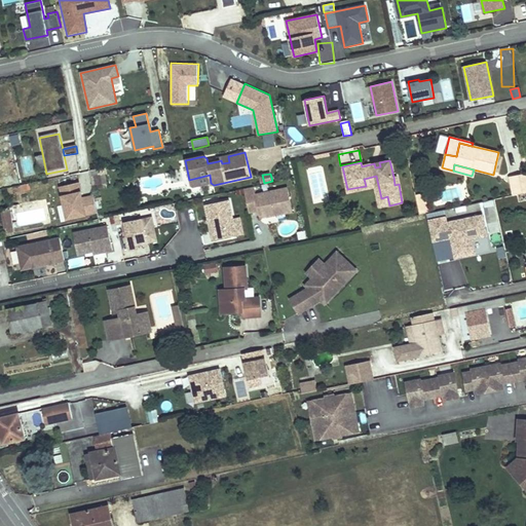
[(514,194),(525,191),(525,174),(510,178),(514,194)]
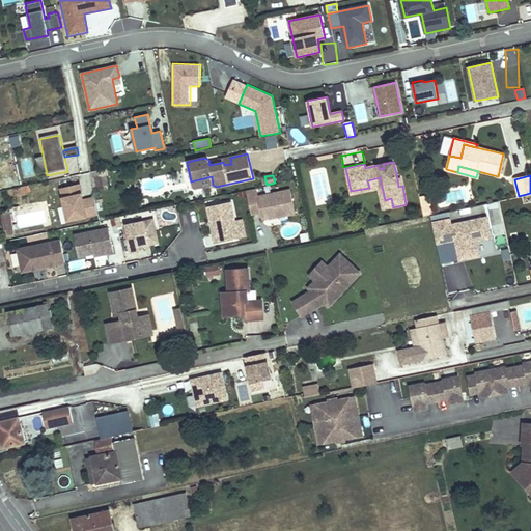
[(212,176),(191,182),(192,187),(195,189),(213,185),(212,176)]
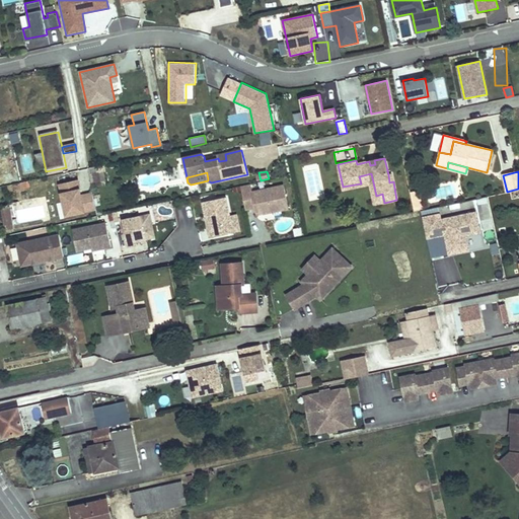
[(105,182),(103,173),(89,175),(91,184),(105,182)]
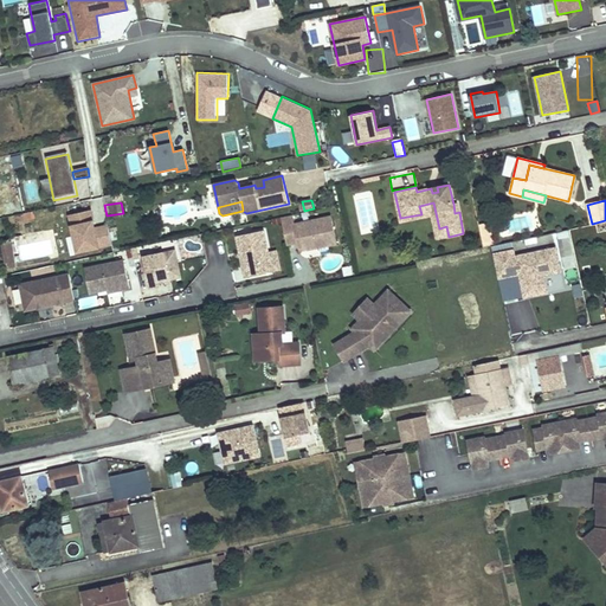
[(400,221),(432,216),(437,239),(449,237),(446,226),(439,229),(433,202),(419,206),(421,214),(400,218),(400,221)]
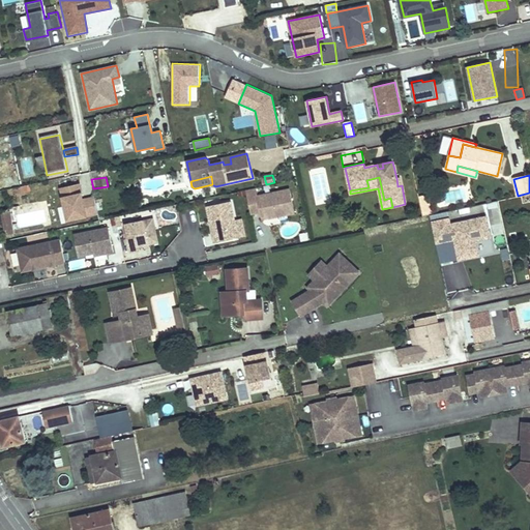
[(27,193),(26,185),(15,187),(17,195),(27,193)]
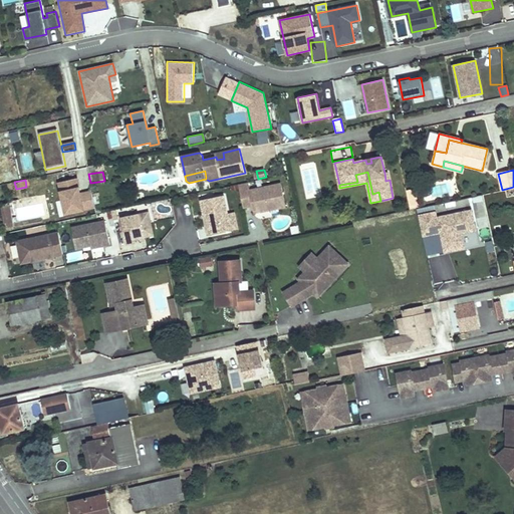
[(77,181),(56,185),(63,219),(84,215),(80,195),(77,181)]
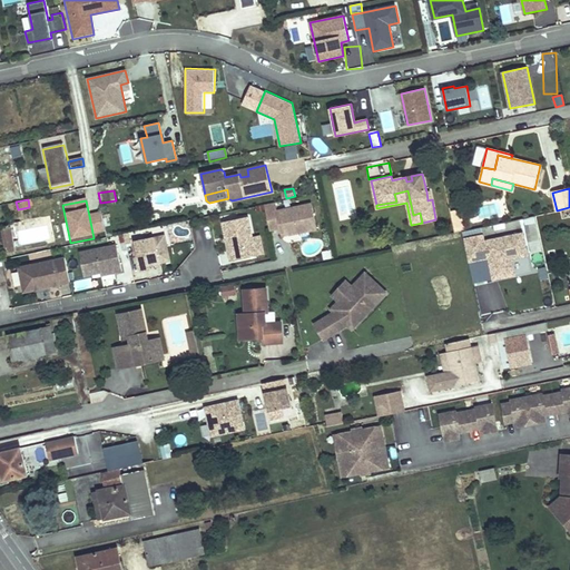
[(312,204),(277,210),(275,203),(265,205),(269,231),(279,228),(281,234),(285,233),(290,235),(317,229),(312,204)]
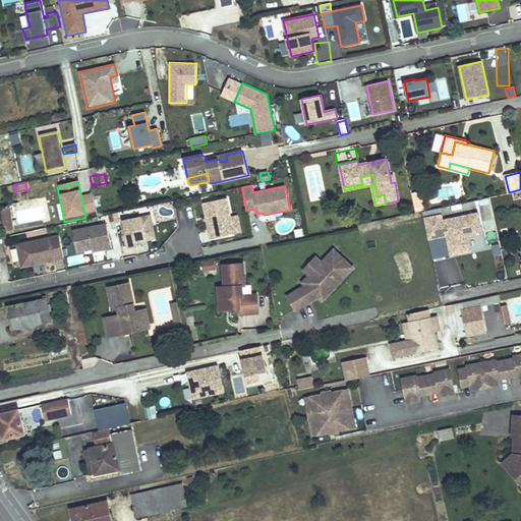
[(421,198),(420,191),(412,193),(414,200),(421,198)]
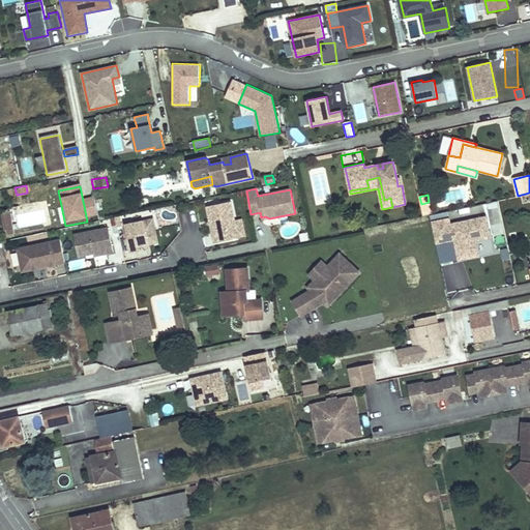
[(83,201),(87,222),(98,219),(94,198),(83,201)]
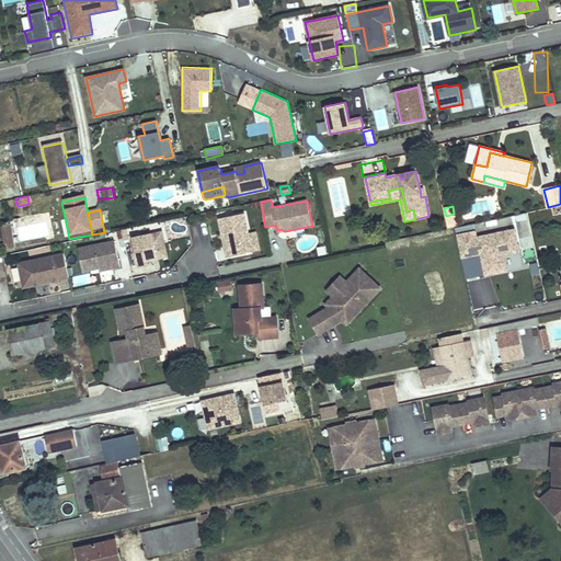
[(244,214),(219,218),(224,238),(226,238),(228,248),(225,248),(227,258),(252,252),(249,233),(244,214)]
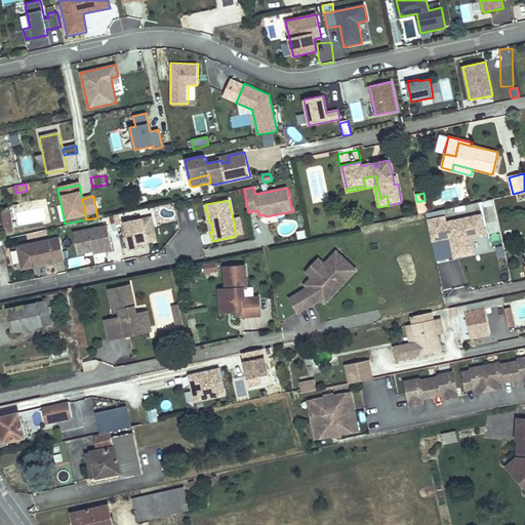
[(428,212),(425,200),(417,202),(419,214),(428,212)]
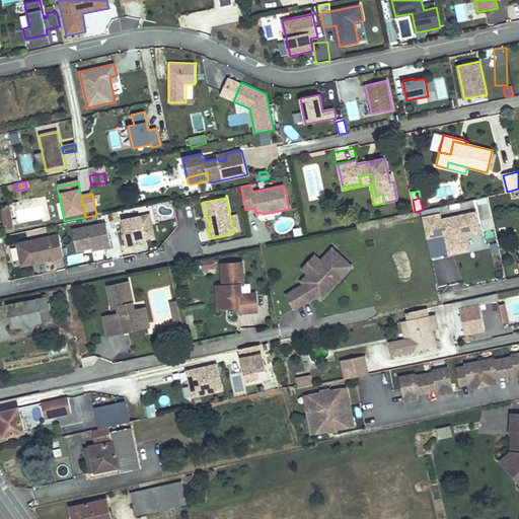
[(8,229),(13,228),(9,207),(7,205),(2,209),(5,226),(7,225),(8,229)]
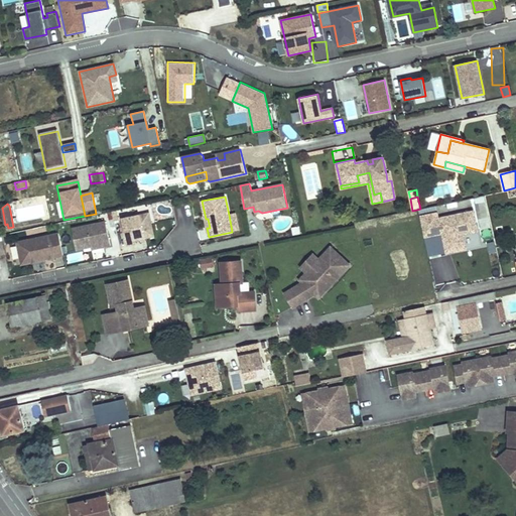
[(467,248),(463,233),(477,230),(473,211),(438,219),(436,213),(420,217),(424,236),(442,232),(445,232),(446,235),(443,238),(447,252),(467,248)]
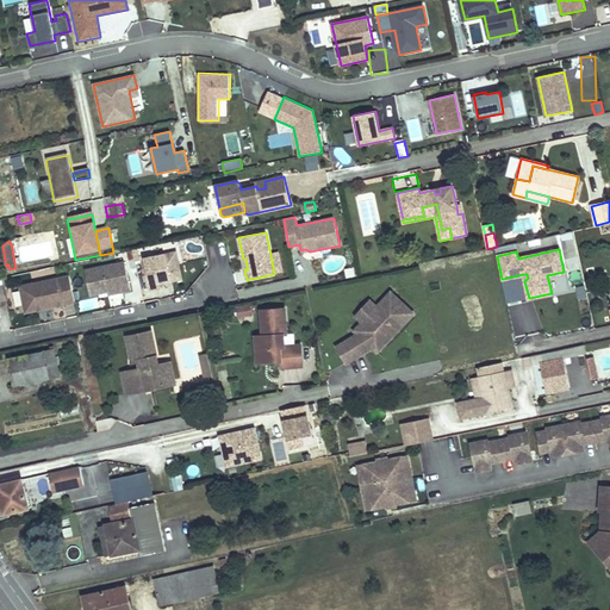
[(176,251),(144,259),(150,290),(160,287),(160,284),(166,282),(172,281),(182,279),(176,251)]
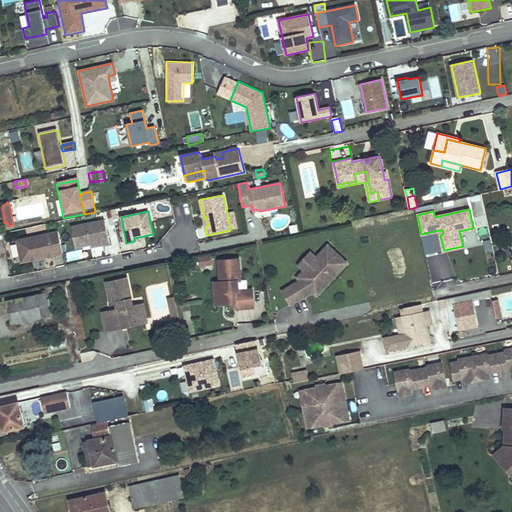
[(227,213),(230,230),(237,229),(233,211),(227,213)]
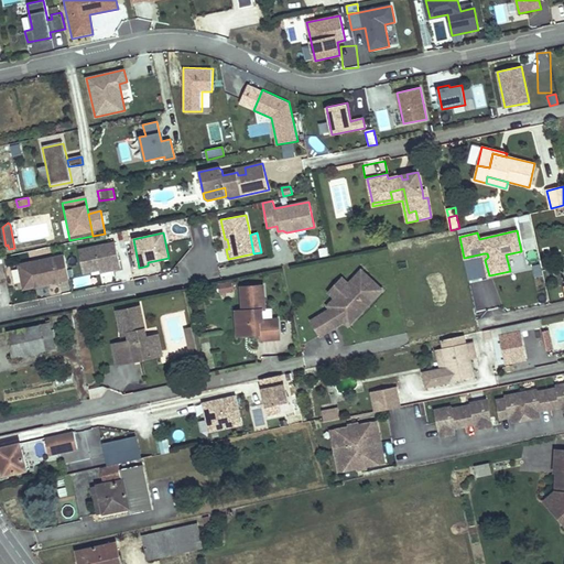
[(78,250),(84,273),(99,270),(111,267),(111,271),(121,269),(116,242),(78,250)]
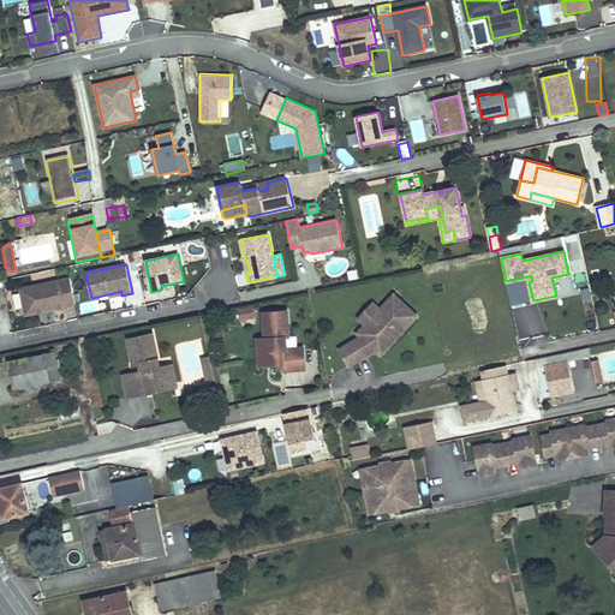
[(76,304),(71,278),(21,288),(25,311),(42,308),(43,311),(76,304)]
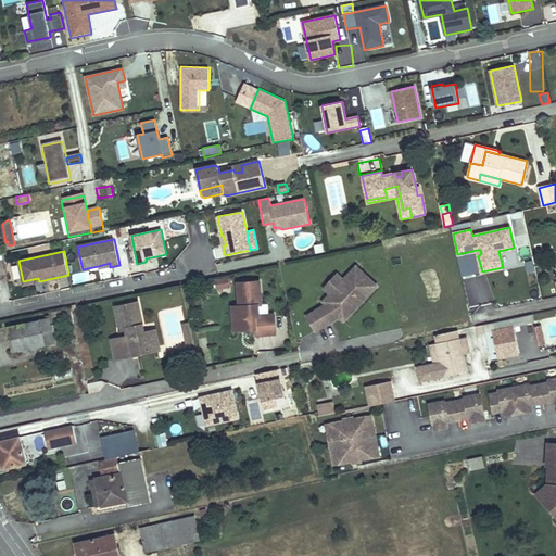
[(127,264),(117,266),(119,276),(130,274),(127,264)]
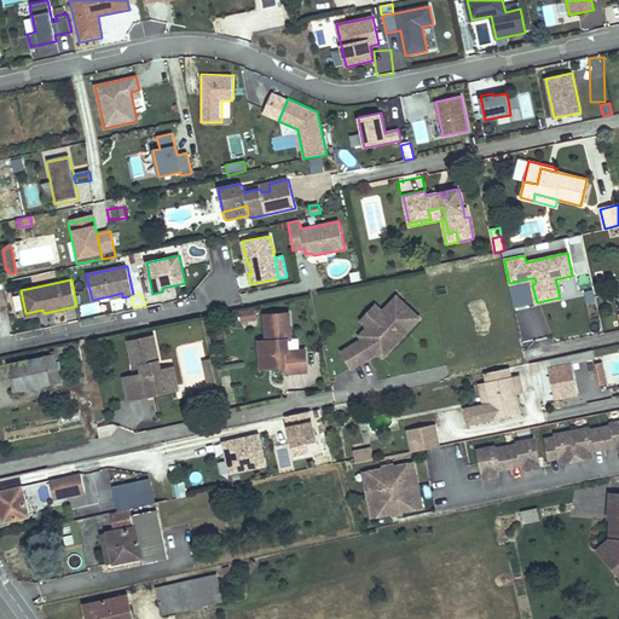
[(382,316),(371,327),(368,328),(359,336),(363,339),(341,352),(352,369),(369,359),(365,354),(374,350),(377,353),(382,357),(391,348),(391,345),(401,333),(405,333),(420,318),(397,296),(382,312),(382,316)]
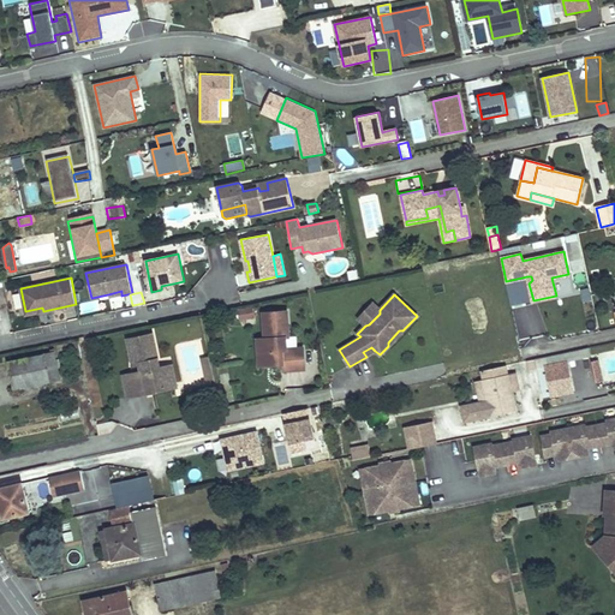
[(380,310),(372,303),(358,318),(365,326),(369,324),(380,314),(380,310)]
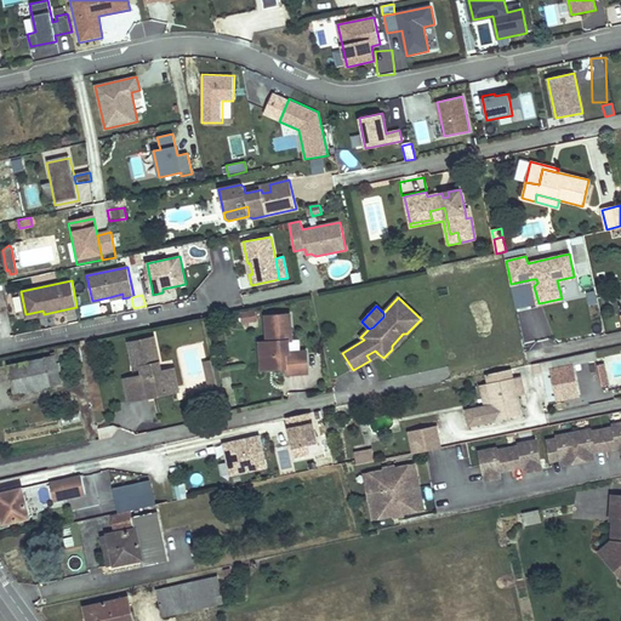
[(241,313),(244,323),(255,320),(254,311),(241,313)]
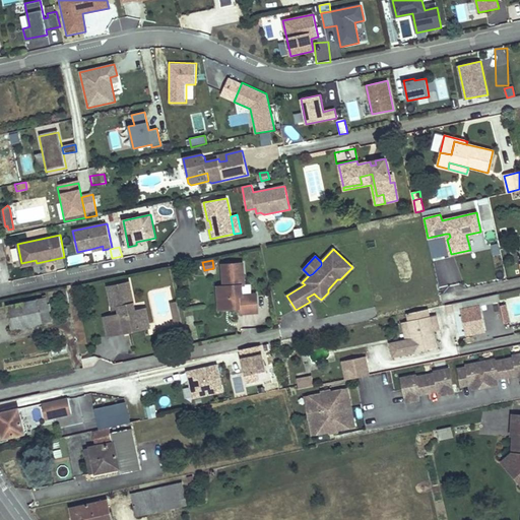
[(245,284),(243,263),(222,264),(224,286),(217,286),(219,309),(240,308),(240,314),(258,312),(256,294),(252,295),(242,295),(242,285),(245,284)]
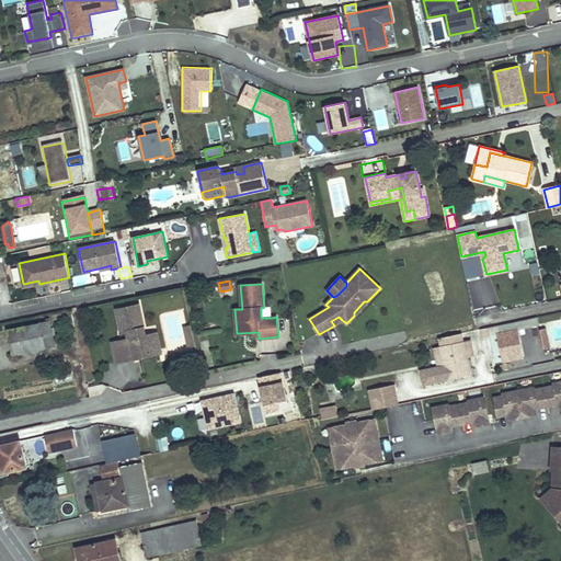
[(367,301),(364,301),(354,312),(354,316),(367,301)]
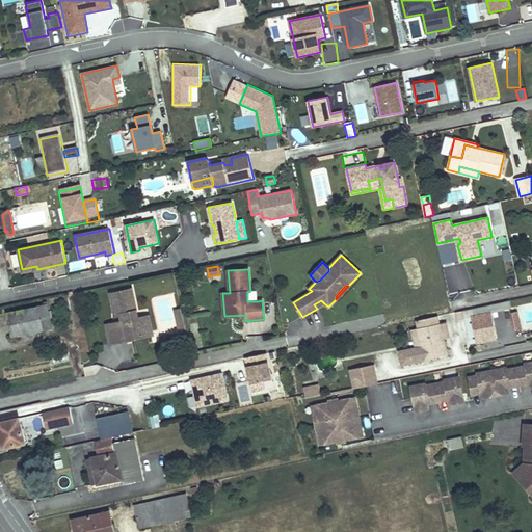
[(139,316),(133,288),(109,293),(114,317),(120,316),(121,320),(105,324),(109,345),(127,341),(126,336),(130,336),(131,340),(145,337),(143,328),(153,326),(150,314),(139,316)]
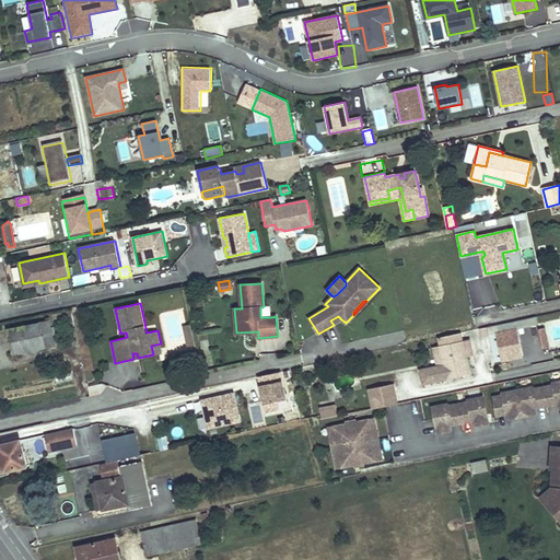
[(271,317),(270,306),(264,306),(260,307),(260,317),(271,317)]
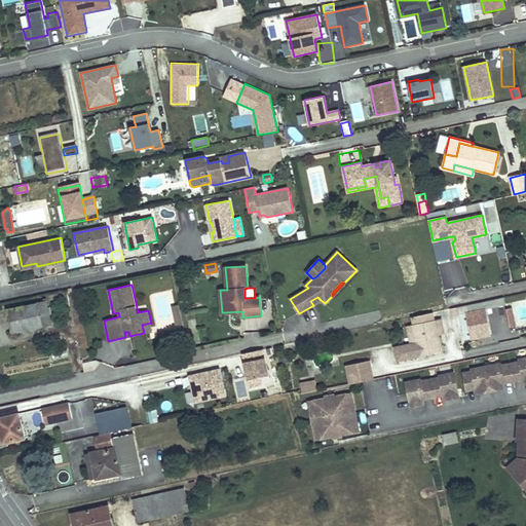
[(505,305),(503,298),(483,302),(485,309),(505,305)]
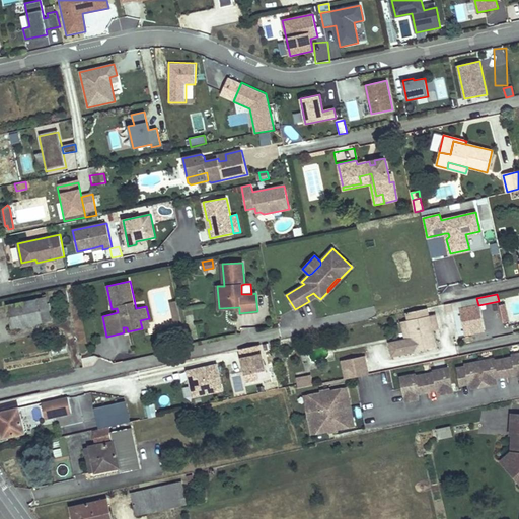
[(52,320),(47,296),(6,305),(11,329),(52,320)]
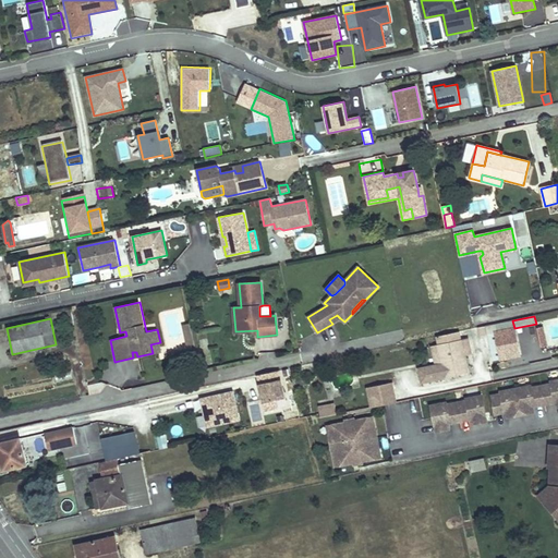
[(520,354),(514,328),(512,320),(486,326),(488,334),(496,331),(501,359),(520,354)]
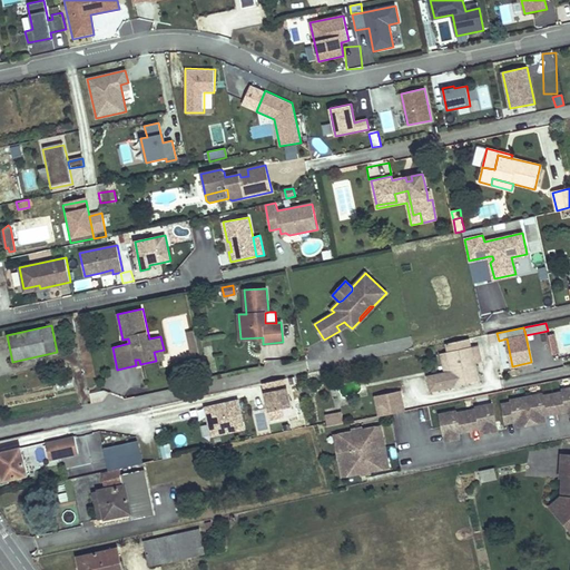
[(190,354),(199,352),(194,331),(186,332),(190,354)]
